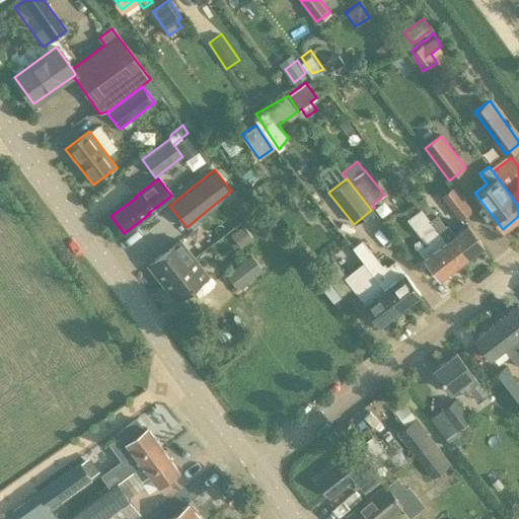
[(472,210),(453,186),(440,196),(458,220),(472,210)]
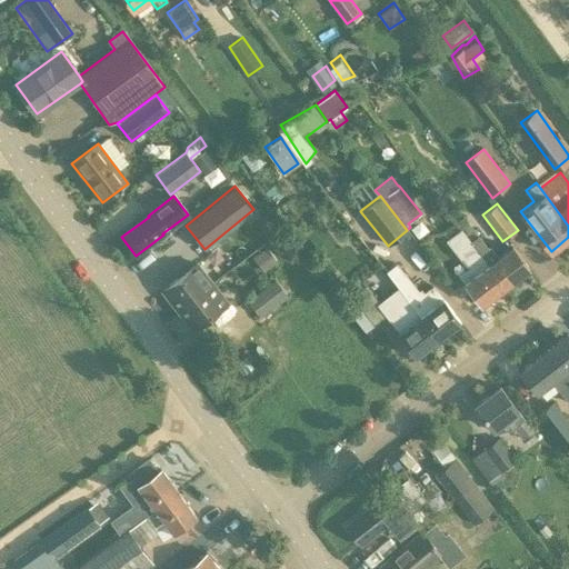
[(456,221),(461,229),(480,255),(489,248),(479,235),(478,235),(462,216),(456,221)]
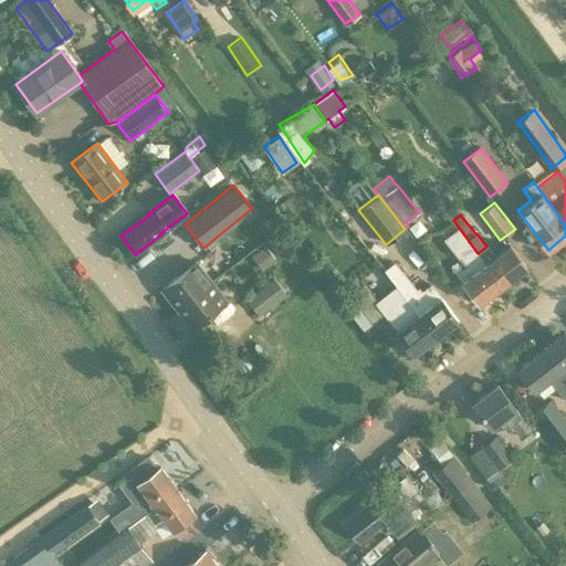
[(461,257),(468,265),(456,274),(462,282),(478,303),(502,285),(485,263),(478,253),(459,228),(449,236),(444,239),(459,258),(461,257)]
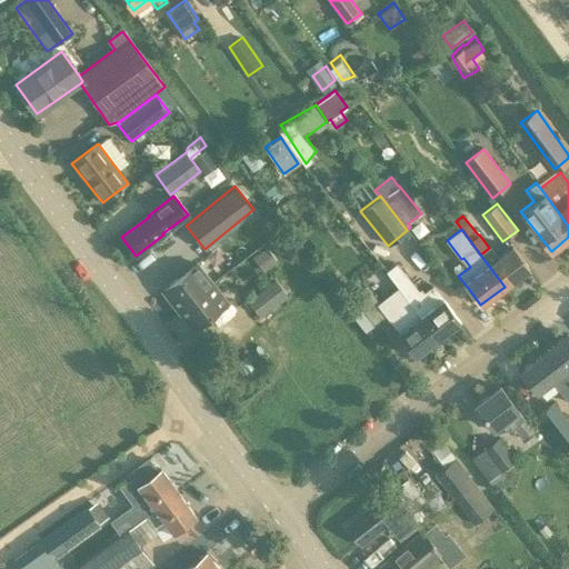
[(263,271),(278,260),(267,246),(252,257),(263,271)]
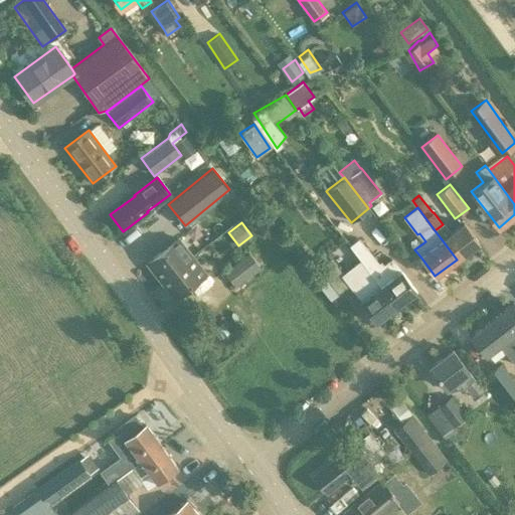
[(457,260),(479,242),(464,222),(442,239),(457,260)]
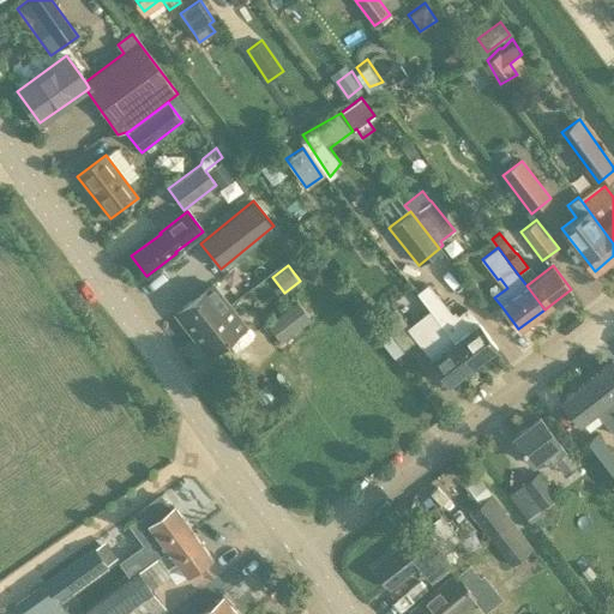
[(214,283),(175,314),(191,335),(230,305),(214,283)]
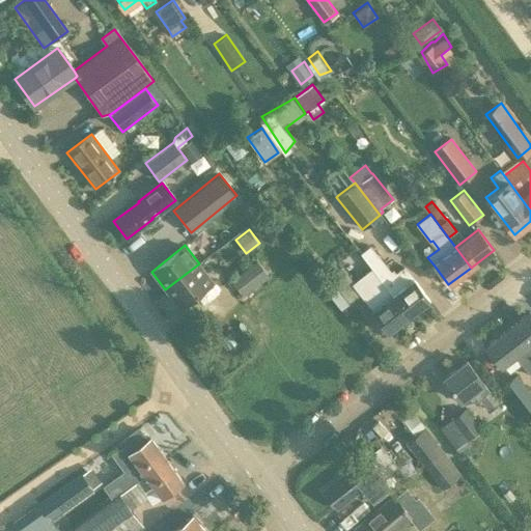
[(360,254),(371,268),(409,315),(429,300),(413,279),(402,286),(383,260),(371,246),(360,254)]
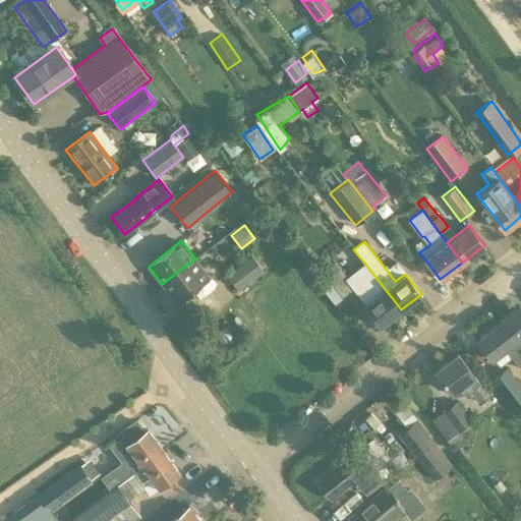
[(265,269),(253,253),(228,273),(240,288),(265,269)]
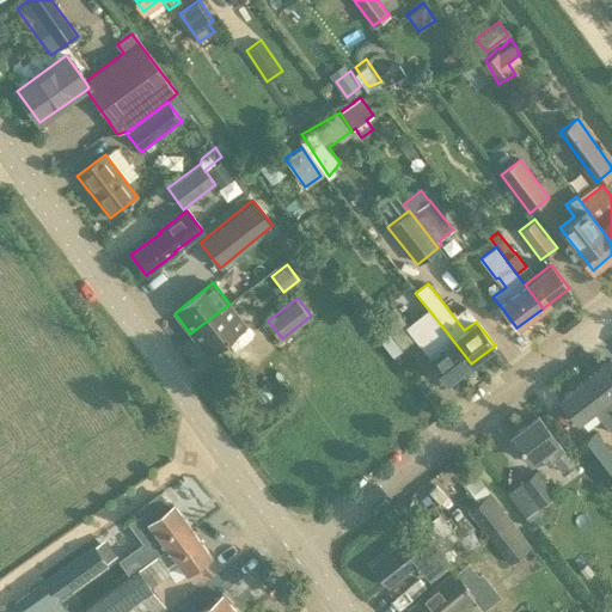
[(230,304),(190,334),(207,355),(245,325),(234,311),(230,304)]
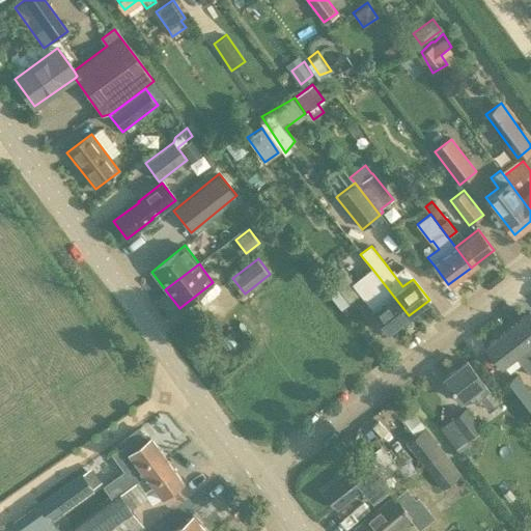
[(332,282),(324,288),(340,310),(360,296),(387,332),(409,315),(371,268),(353,282),(340,267),(328,277),(332,282)]
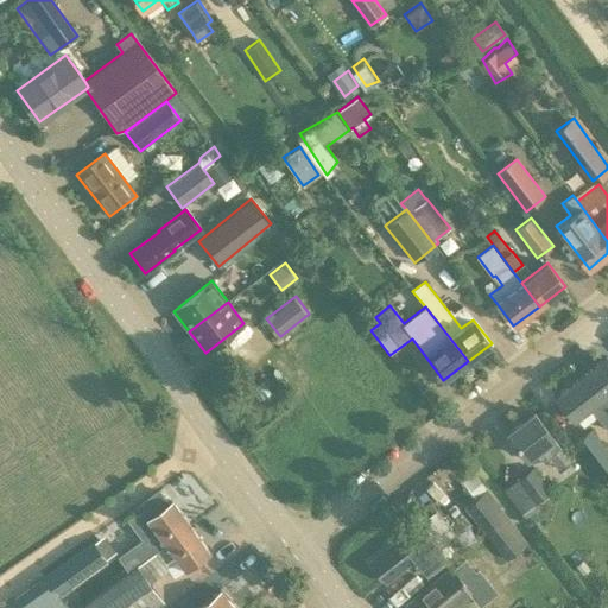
[(581,377),(600,400),(607,393),(607,358),(607,356),(581,377)]
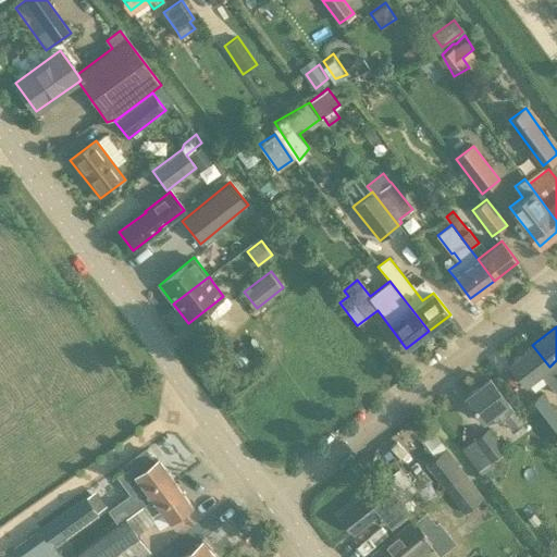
[(556,395),(556,394),(556,376),(556,375),(549,367),(532,345),(509,362),(524,384),(525,384),(540,373),(556,395)]
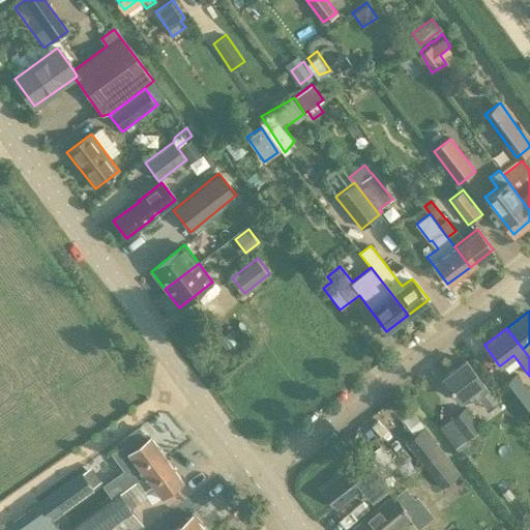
[(459,399),(470,390),(476,399),(477,398),(487,409),(497,401),(489,389),(488,390),(481,382),(482,381),(470,365),(466,359),(458,365),(442,378),(459,399)]
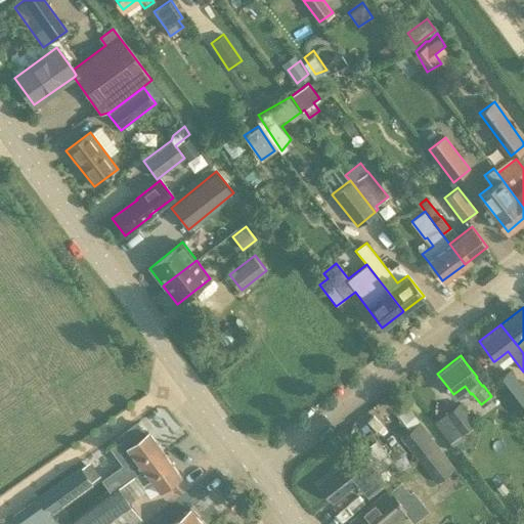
[(523,411),(523,391),(510,372),(494,383),(519,417),(523,411)]
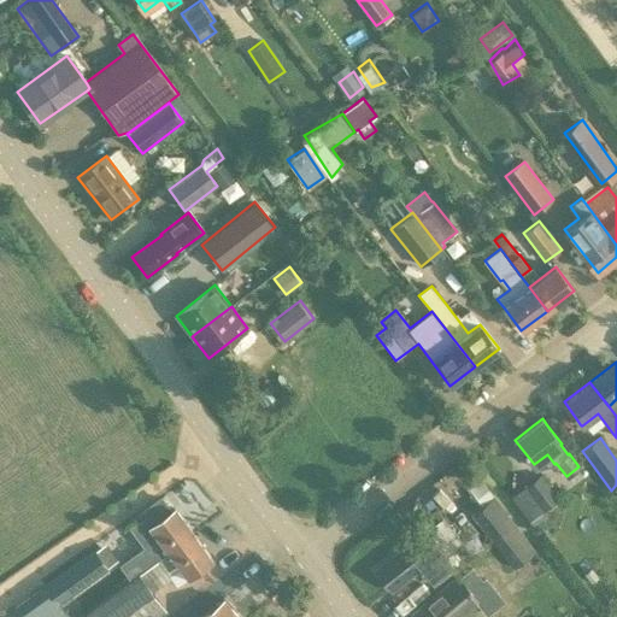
[(540,476),(509,499),(530,522),(559,500),(540,476)]
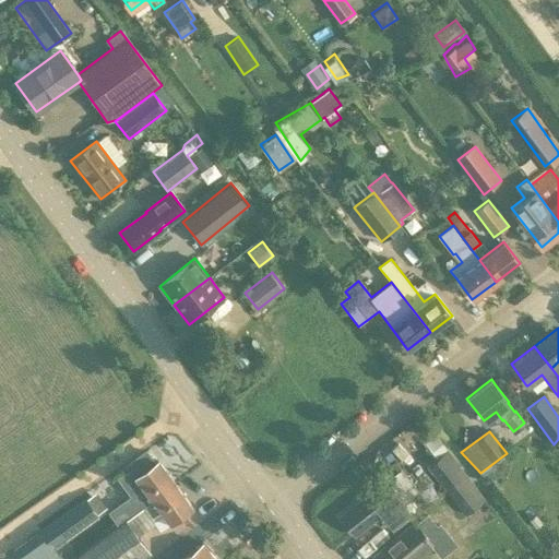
[(426,467),(447,492),(467,476),(435,433),(421,443),(435,462),(426,467)]
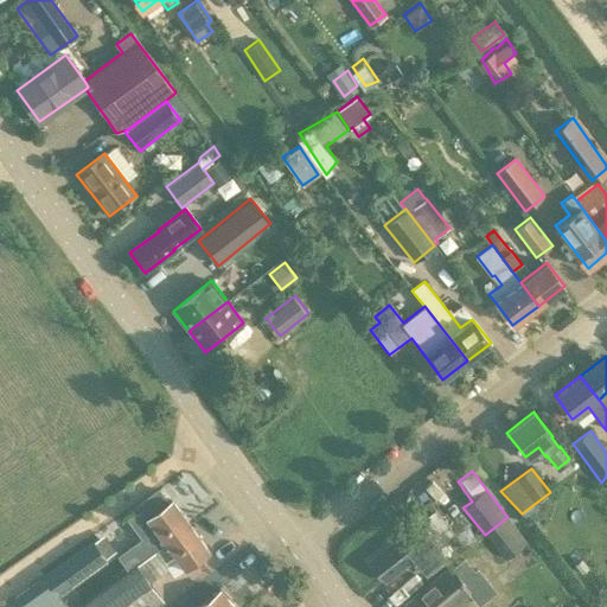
[(119,557),(128,572),(153,553),(190,526),(171,500),(167,503),(159,490),(136,506),(141,511),(128,521),(142,541),(119,557)]
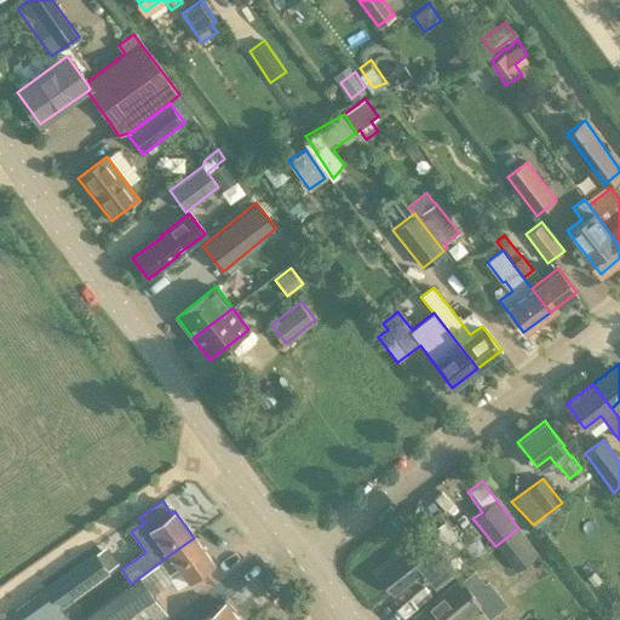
[(446,522),(375,575),(392,596),(423,573),(434,587),(454,572),(446,560),(458,550),(457,549),(463,545),(446,522)]
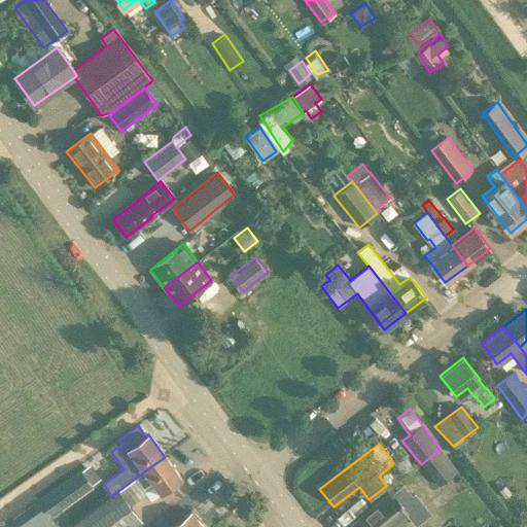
[(441,449),(421,464),(438,486),(457,470),(441,449)]
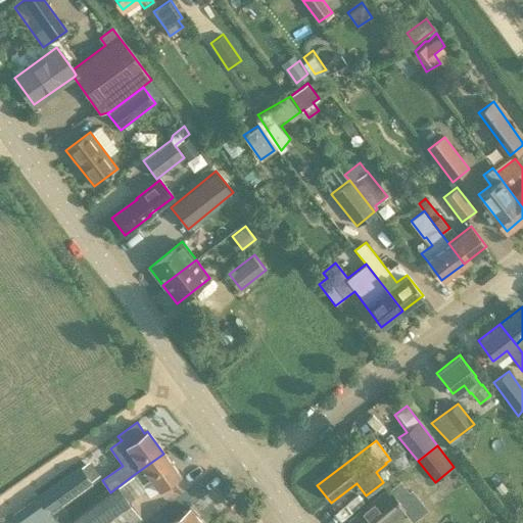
[(158,491),(180,476),(163,454),(143,469),(151,480),(158,491)]
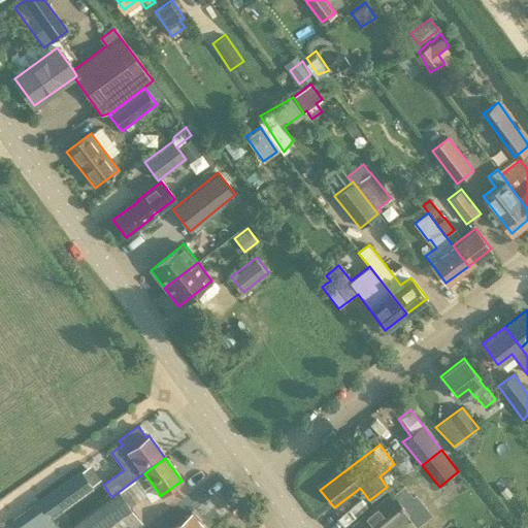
[(57,527),(50,517),(90,488),(79,472),(5,525),(6,527),(57,527)]
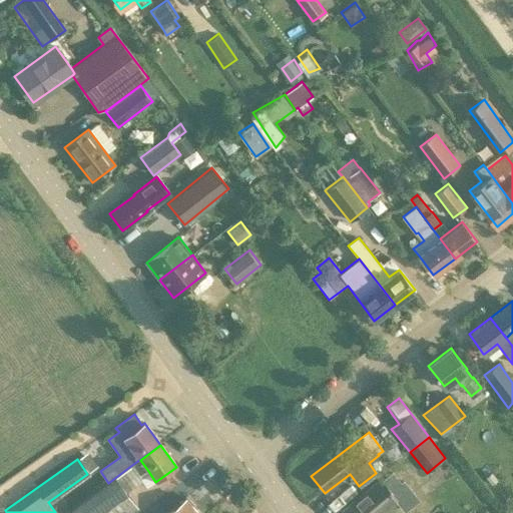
[(108,483),(66,512),(128,512),(136,508),(125,493),(140,482),(138,478),(129,467),(108,483)]
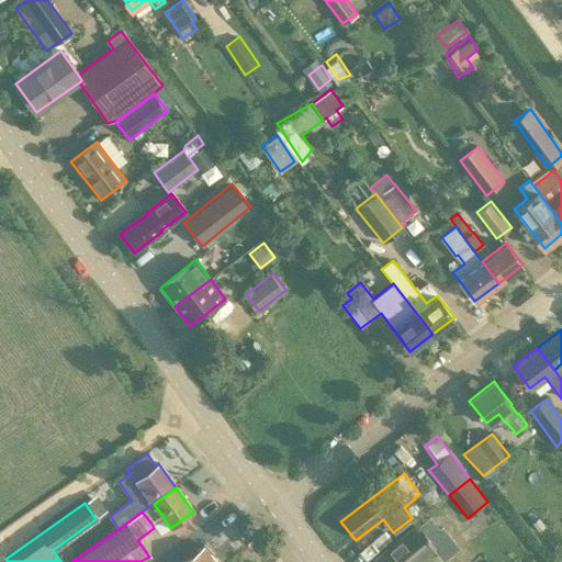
[(425,521),(417,526),(374,561),(375,561),(419,561),(436,549),(441,541),(440,531),(435,524),(425,521)]
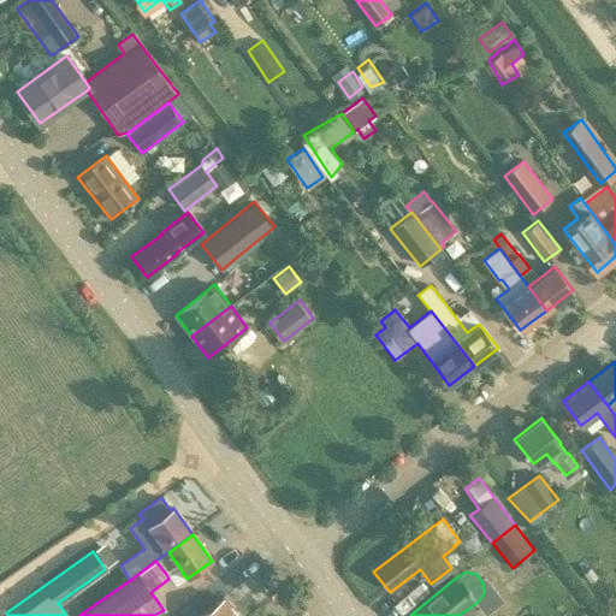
[(238,615),(223,597),(199,615),(238,615)]
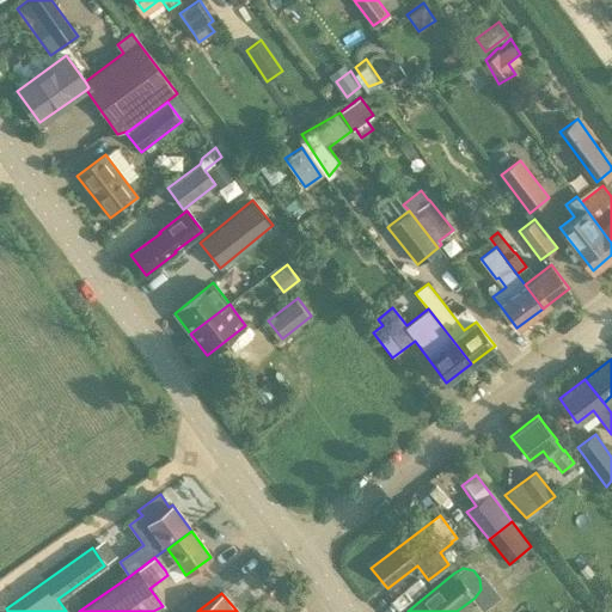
[(510,611),(515,609),(508,599),(490,611),(510,611)]
